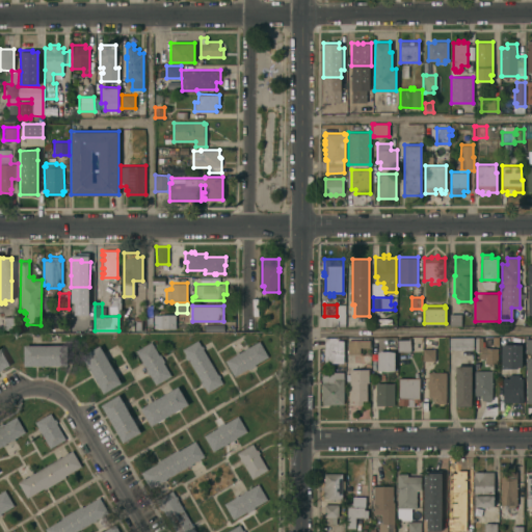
[(461,313),(461,325),(449,325),(449,314),(461,313)]
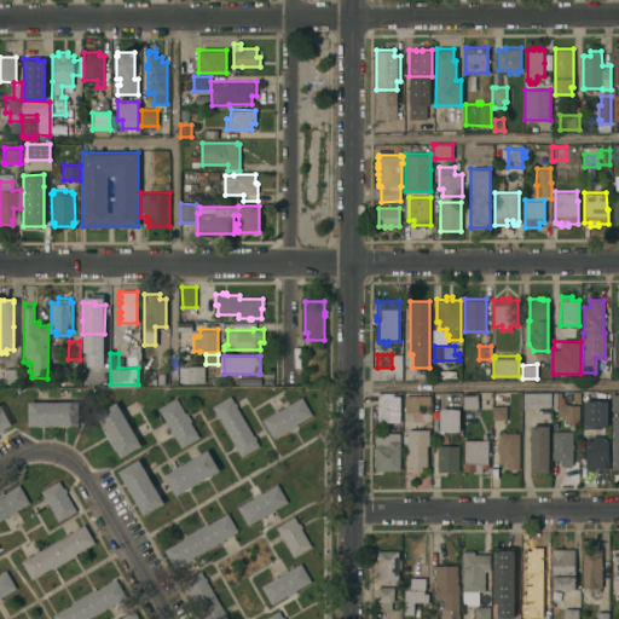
[(187,365),(204,365),(204,382),(187,382),(187,365)]
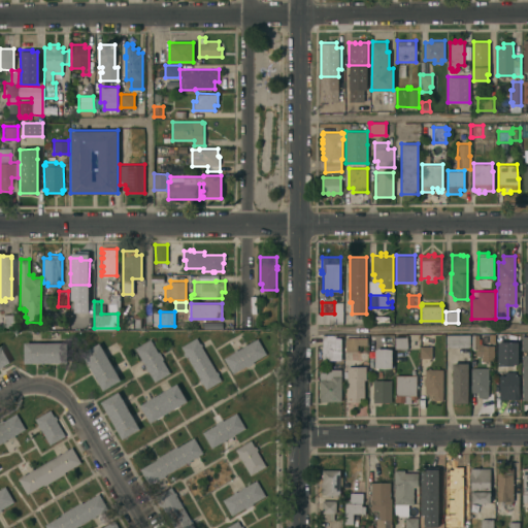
[(70,325),(70,312),(79,312),(79,326),(70,325)]
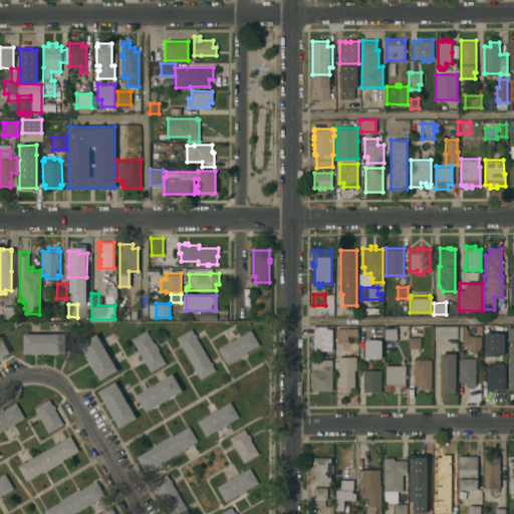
[(0,306),(15,306),(15,320),(0,320),(0,306)]
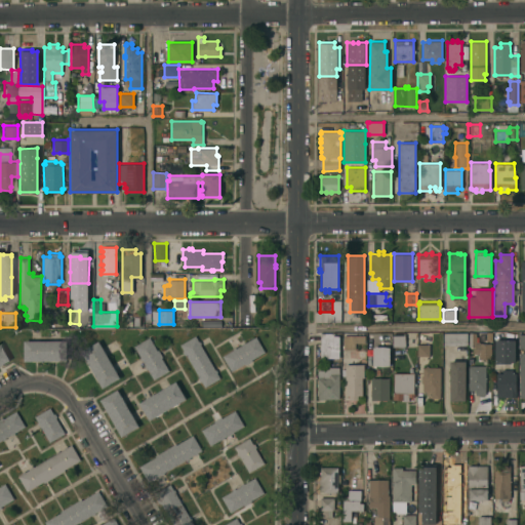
[(119,325),(119,313),(132,314),(132,313),(140,313),(139,326),(119,325)]
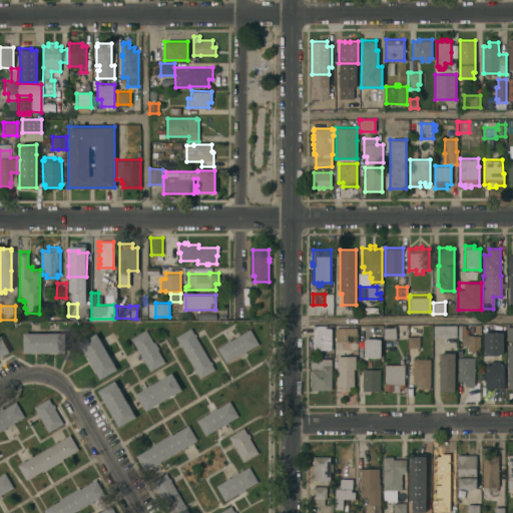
[(326,325),(326,328),(331,328),(331,350),(313,350),(313,355),(309,355),(309,349),(313,349),(313,325),(326,325)]
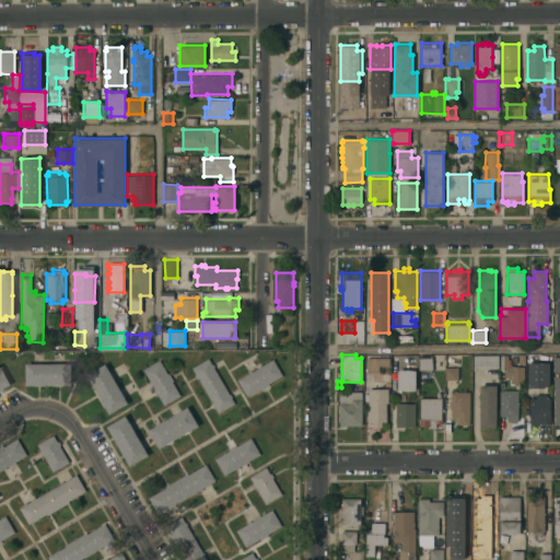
[(474,354),(499,354),(499,369),(474,369),(474,354)]
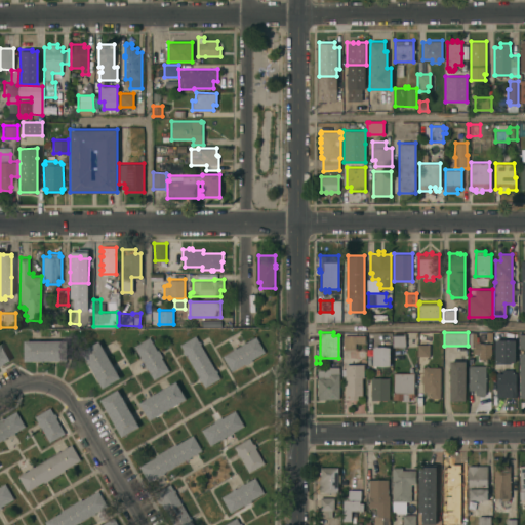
[(479,359),(479,354),(475,354),(475,349),(474,349),(474,346),(469,346),(469,332),(476,332),(476,340),(480,340),(480,344),(491,342),(491,359),(479,359)]
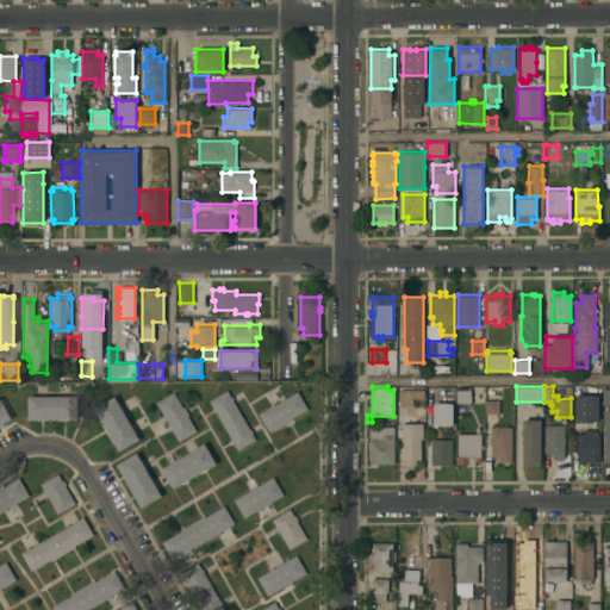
[(456,388),(471,388),(471,403),(456,403),(456,388)]
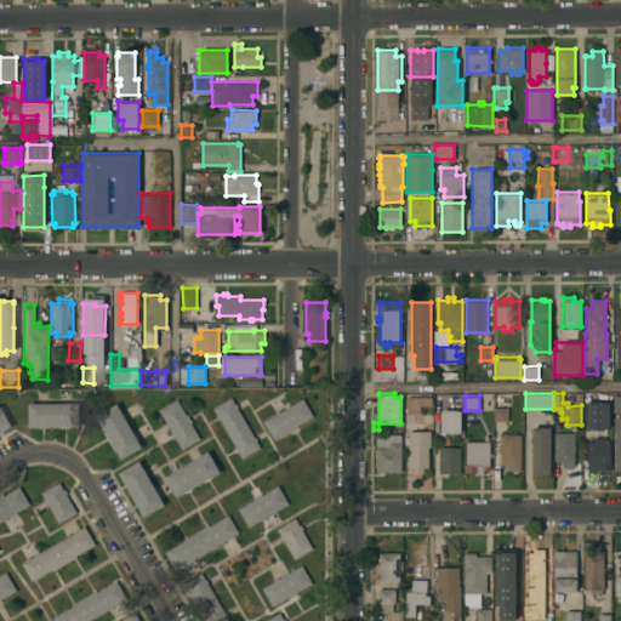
[(238,450),(237,451),(234,446),(235,446),(220,419),(217,420),(215,415),(217,414),(212,406),(231,397),(260,448),(241,457),(238,450)]
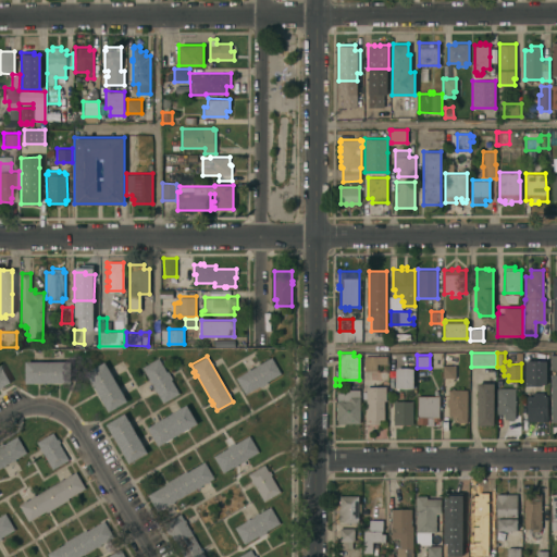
[(387,363),(376,363),(376,370),(364,370),(364,356),(387,356),(387,363)]
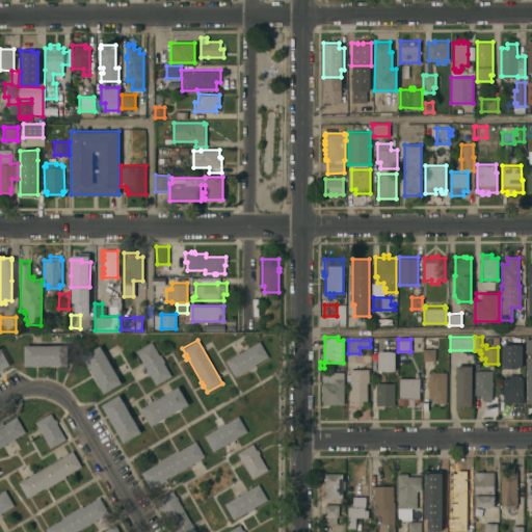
[(156,384),(135,350),(151,341),(159,354),(160,353),(164,362),(163,362),(171,375),(156,384)]
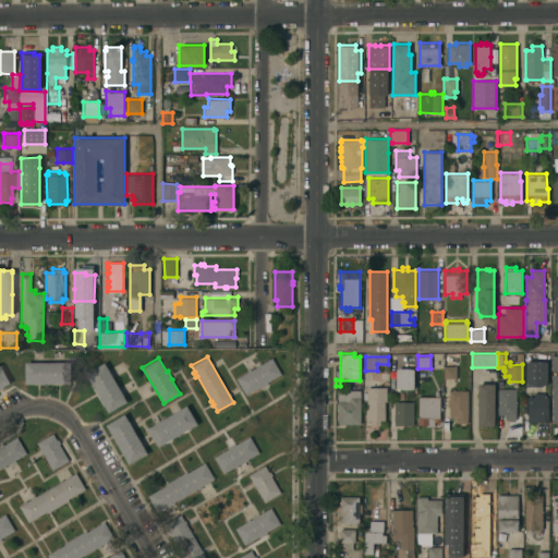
[(281,374),(245,395),(237,378),(271,358),(281,374)]
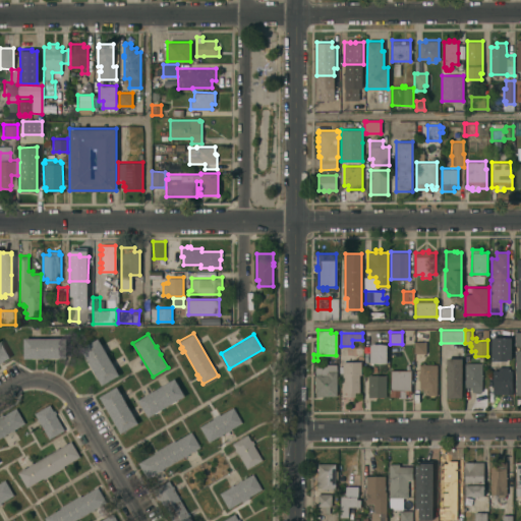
[(65,338),(65,357),(23,358),(23,338),(65,338)]
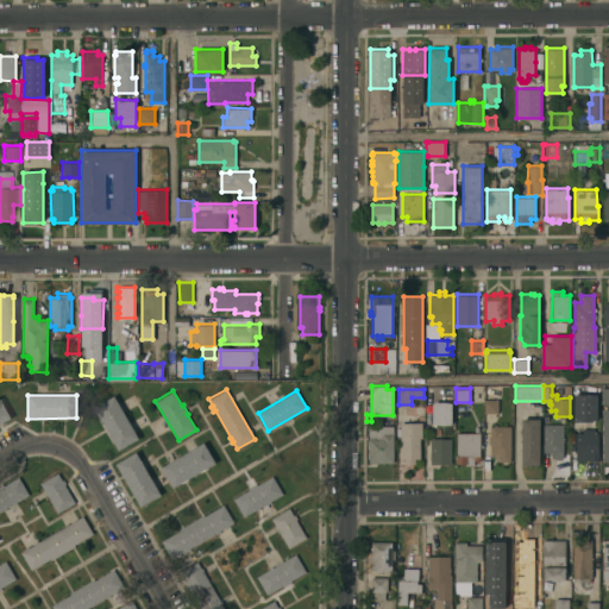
[(93,407),(113,395),(139,438),(119,450),(93,407)]
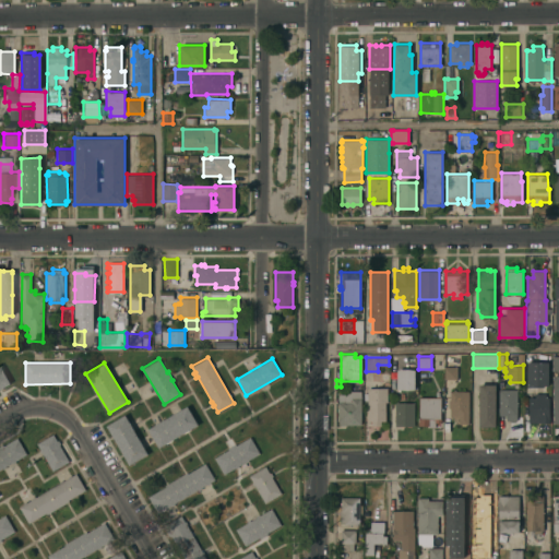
[(547,385),(543,385),(543,388),(526,388),(526,363),(547,363),(547,385)]
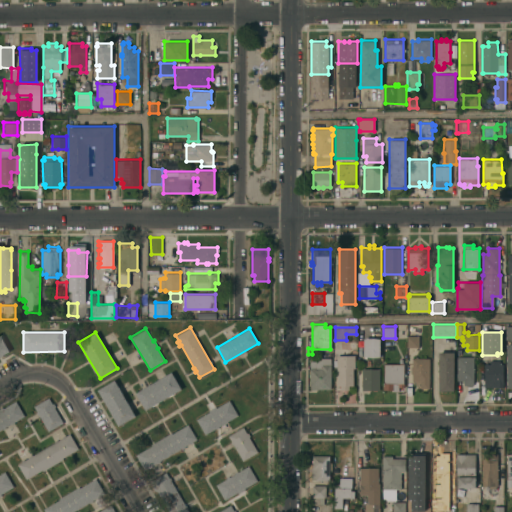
[(0,334),(9,351),(0,356),(0,334)]
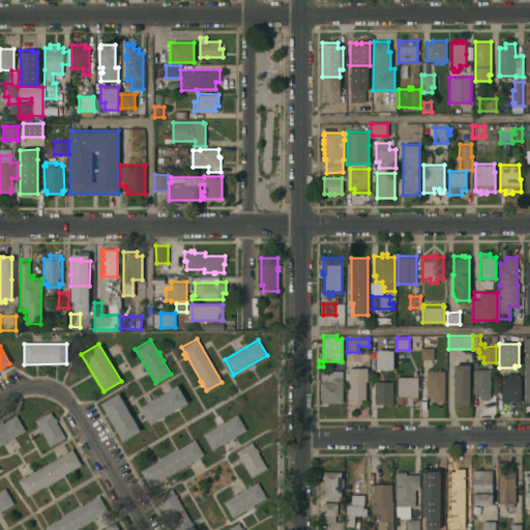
[(422,347),(433,347),(433,359),(421,359),(422,347)]
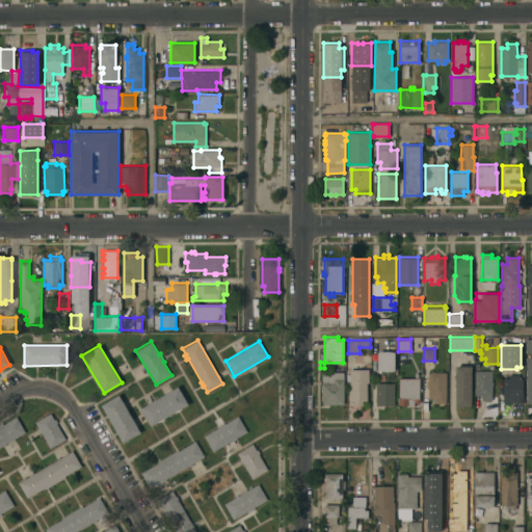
[(377,351),(395,351),(395,370),(378,370),(377,351)]
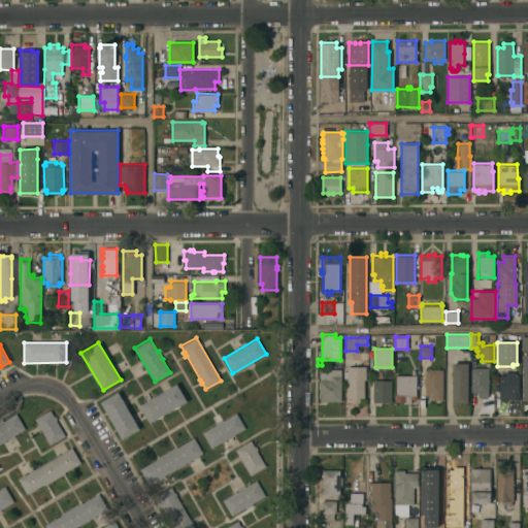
[(358,351),(368,351),(368,361),(358,361),(358,351)]
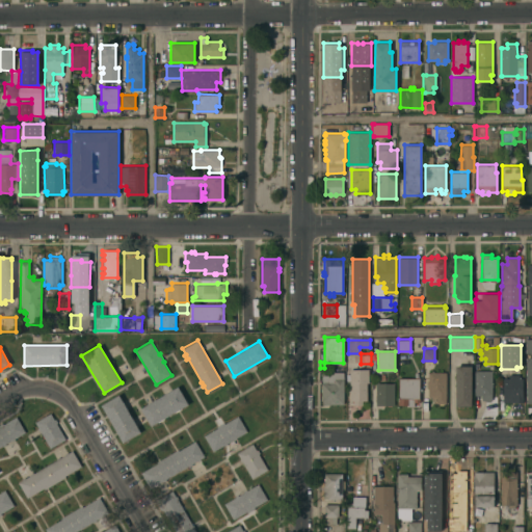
[(456,366),(472,366),(472,405),(456,405),(456,366)]
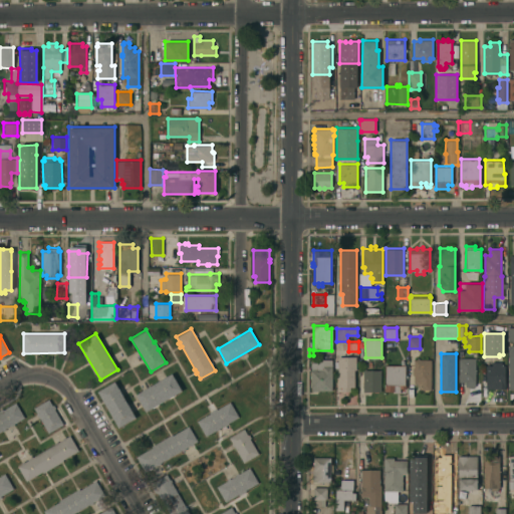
[(338,367),(335,367),(335,361),(337,361),(337,356),(355,356),(356,369),(354,369),(354,387),(350,387),(350,391),(341,391),(341,387),(338,387),(338,367)]
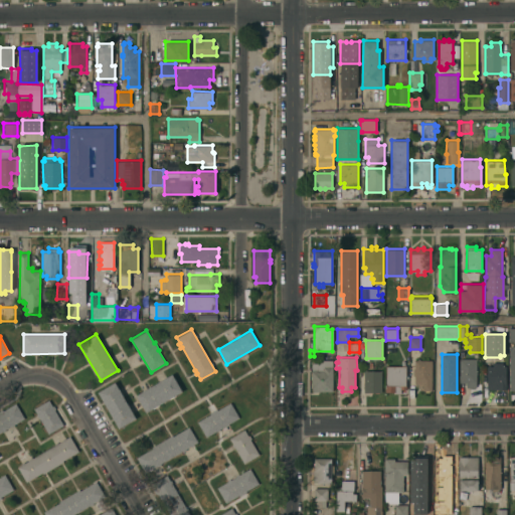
[(467,387),(467,382),(460,382),(460,358),(476,358),(476,387),(467,387)]
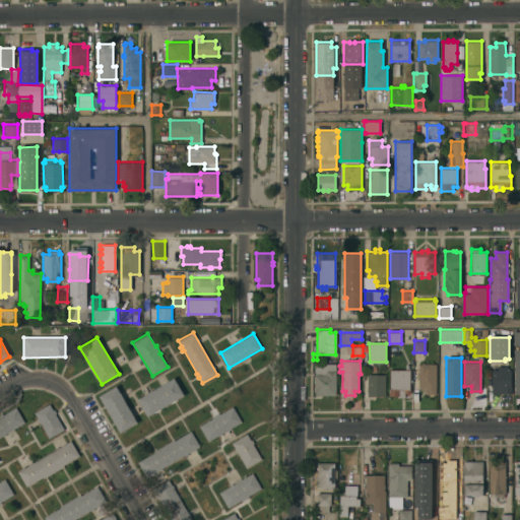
[(335,394),(323,394),(323,395),(315,395),(315,392),(315,366),(321,366),(321,364),(335,364),(335,394)]
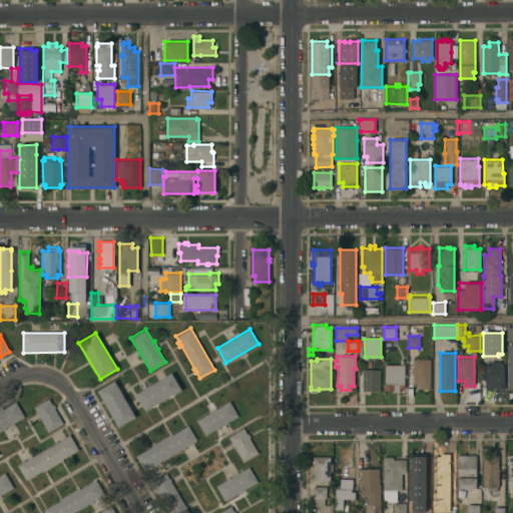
[(428,389),(428,391),(424,390),(424,389),(421,389),(421,388),(418,388),(416,384),(416,382),(413,382),(413,374),(412,374),(412,366),(413,366),(413,359),(430,359),(430,389),(428,389)]
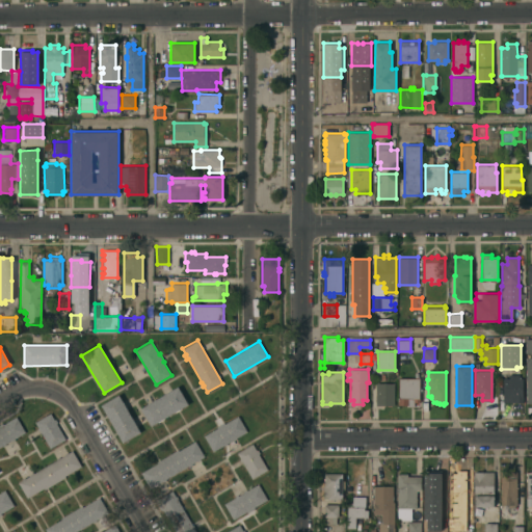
[(500,402),(500,396),(503,396),(503,378),(509,378),(509,374),(519,374),(519,377),(523,377),(523,402),(500,402)]
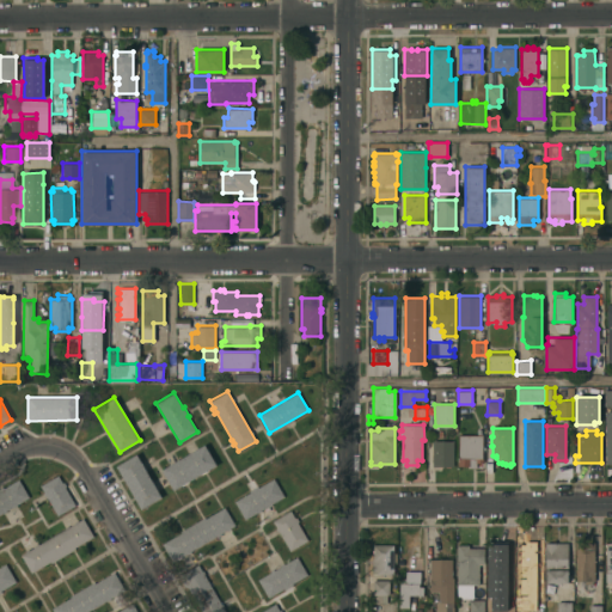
[(476,461),(476,467),(469,467),(469,466),(458,466),(458,434),(482,434),(482,461),(476,461)]
